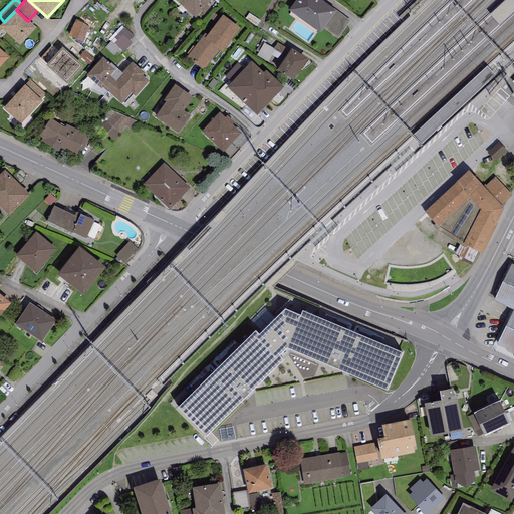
[(173,0),(196,19),(212,0),(173,0)]
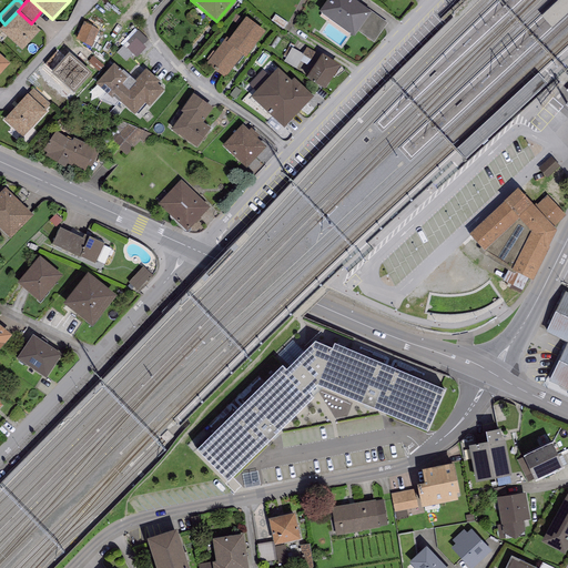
[(367,11),(352,0),(328,0),(320,13),(354,37),(358,31),(373,13),(367,10),(367,11)]
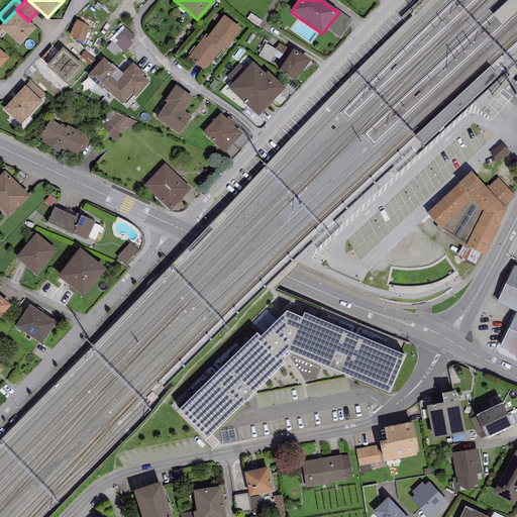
[(504,27),(516,15),(516,0),(506,0),(492,14),(504,27)]
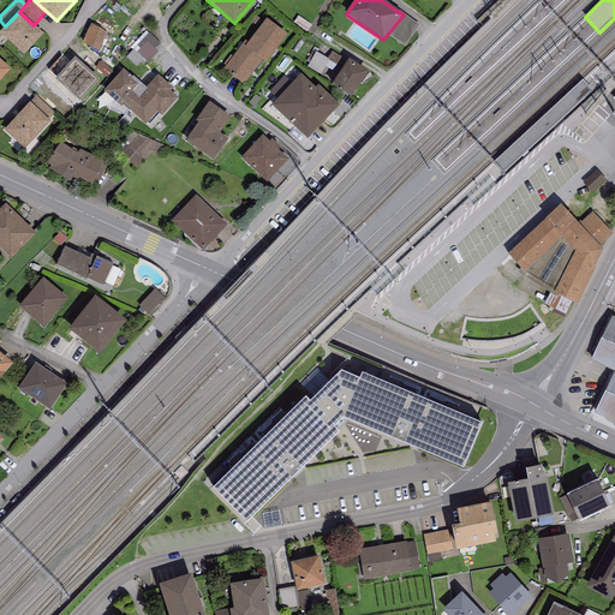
[(34,25),(19,12),(5,27),(0,31),(0,34),(24,57),(43,35),(34,25)]
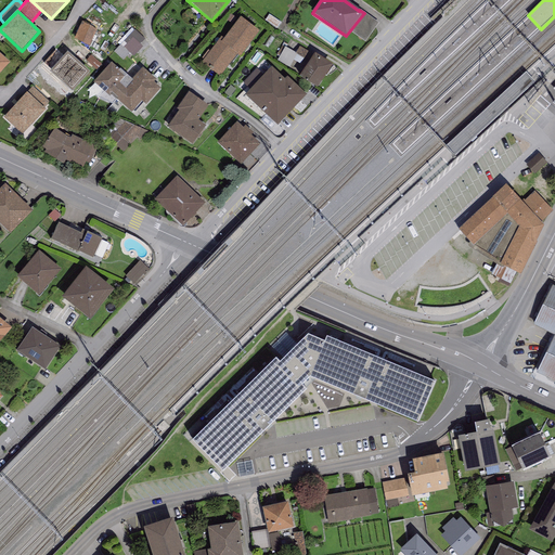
[(378,23),(364,13),(350,30),(365,42),(378,23)]
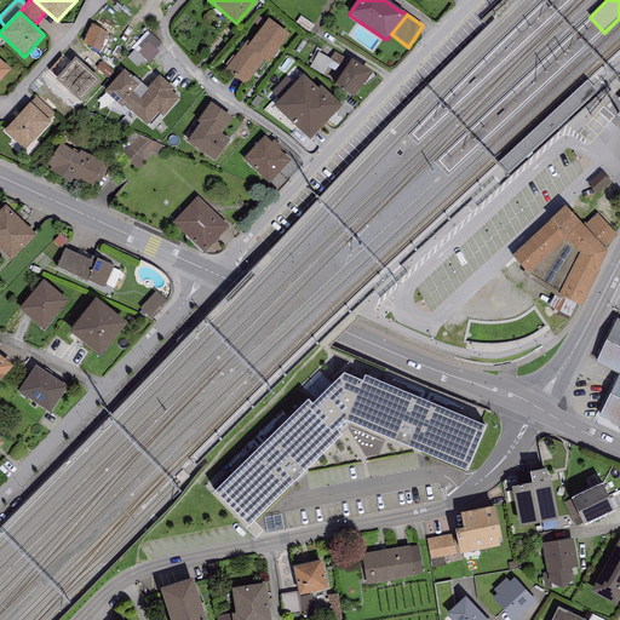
[(247,41),(225,70),(246,86),(265,62),(268,64),(290,36),(269,19),(250,44),(247,41)]
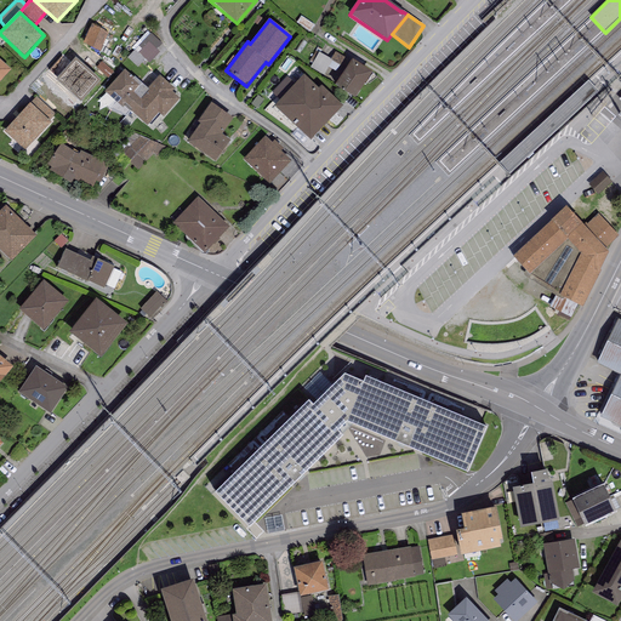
[(92,26),(85,39),(89,40),(86,46),(100,52),(109,33),(92,26)]
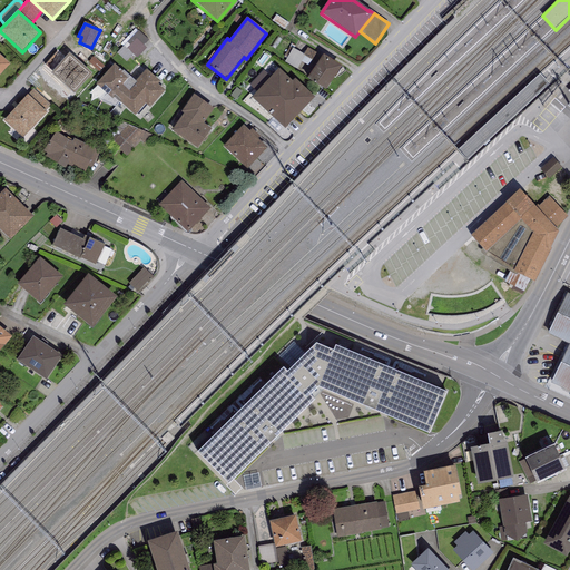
[(138,31),(117,53),(126,61),(133,53),(137,58),(146,49),(143,46),(148,40),(138,31)]
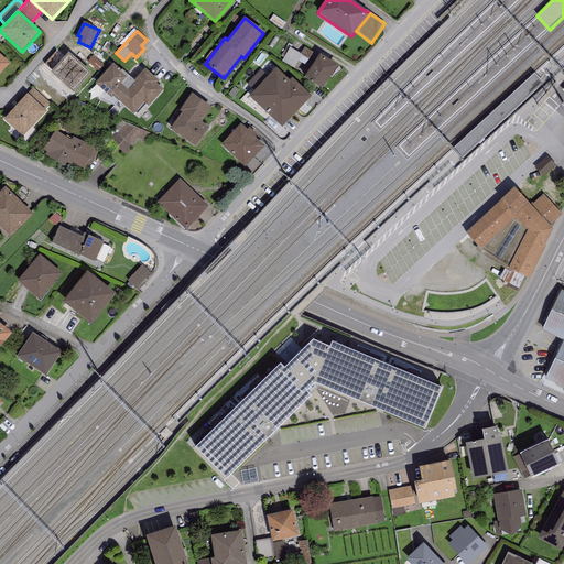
[(301,54),(290,47),(282,62),(294,68),(301,56),(302,55),(301,54)]
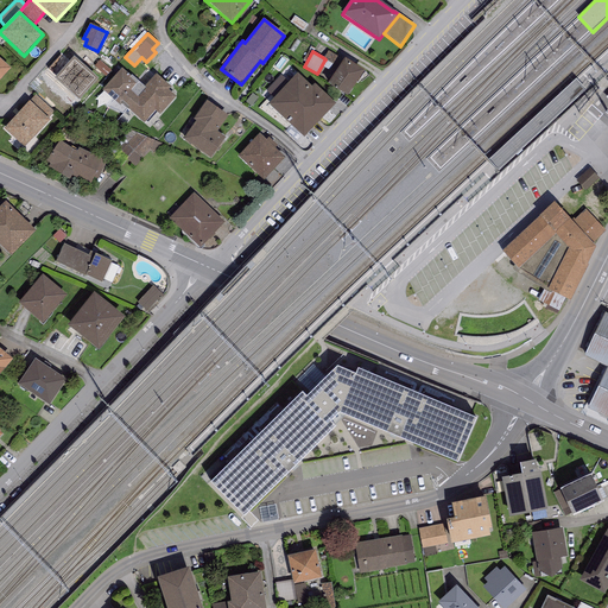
[(344,61),(329,51),(324,58),(325,59),(324,61),(339,69),(344,61)]
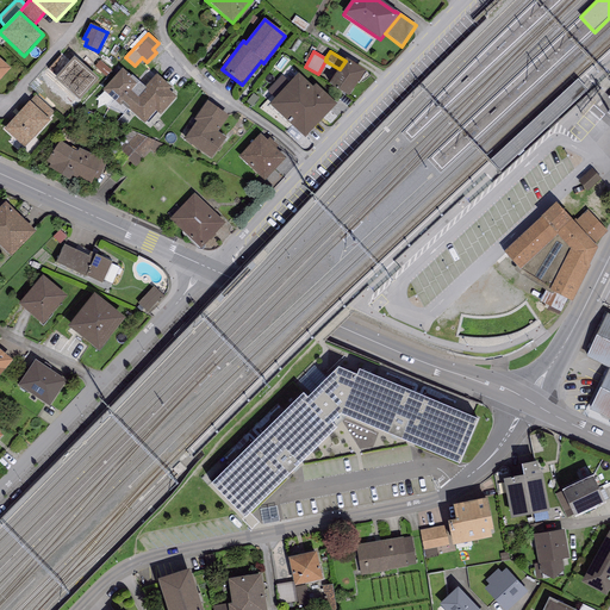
[(98,80),(74,58),(55,80),(80,101),(98,80)]
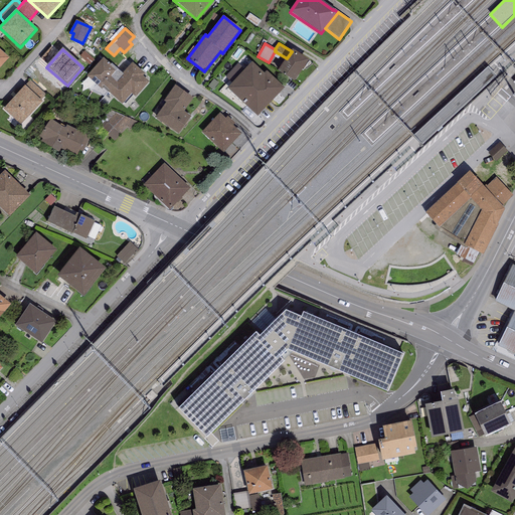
[(0,68),(9,59),(0,50),(0,68)]
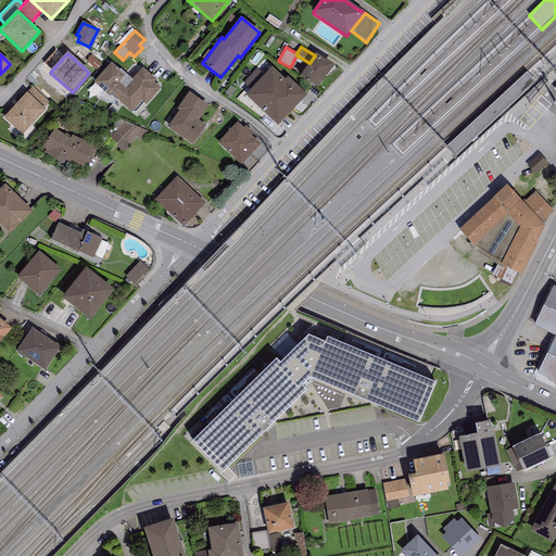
[(333,66),(315,54),(315,55),(310,63),(300,78),(317,90),(333,66)]
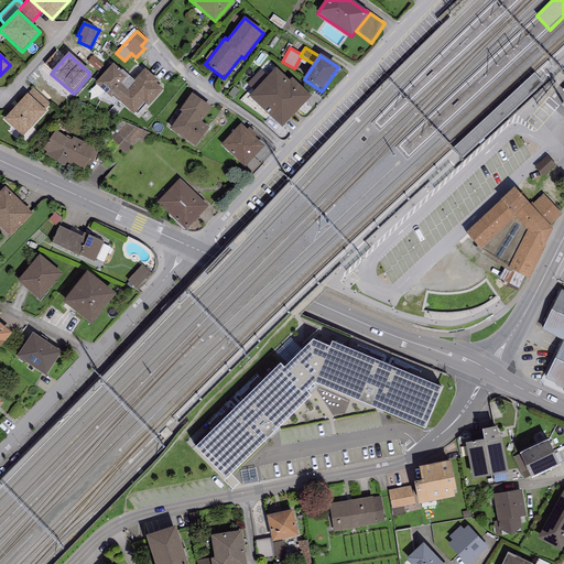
[(99,72),(104,66),(93,56),(89,61),(89,62),(88,63),(99,72)]
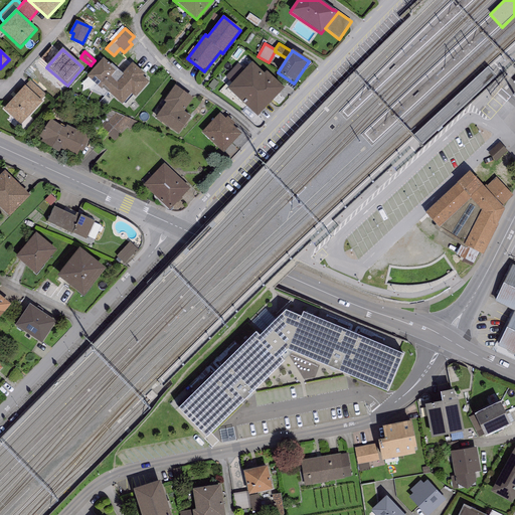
[(145,74),(133,63),(123,74),(112,64),(111,65),(104,59),(88,77),(102,91),(105,87),(110,92),(109,93),(122,105),(132,95),(136,99),(149,82),(143,76),(145,74)]
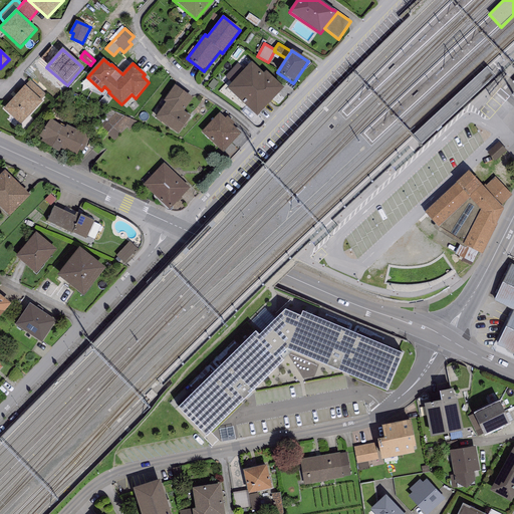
[(264,75),(251,63),(245,70),(233,84),(228,88),(257,116),(283,88),(266,72),(264,75)]
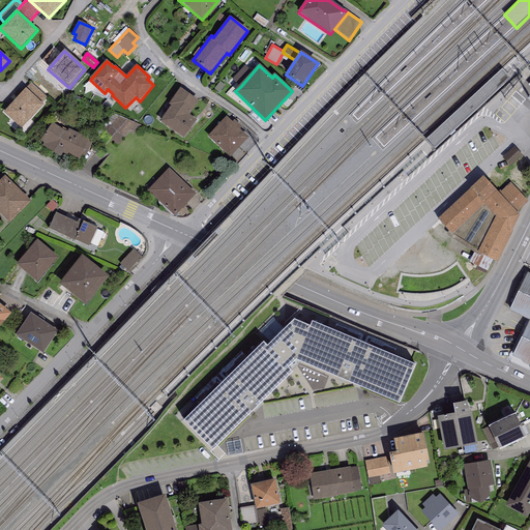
[(240,87),(253,72),(245,66),(233,80),(240,87)]
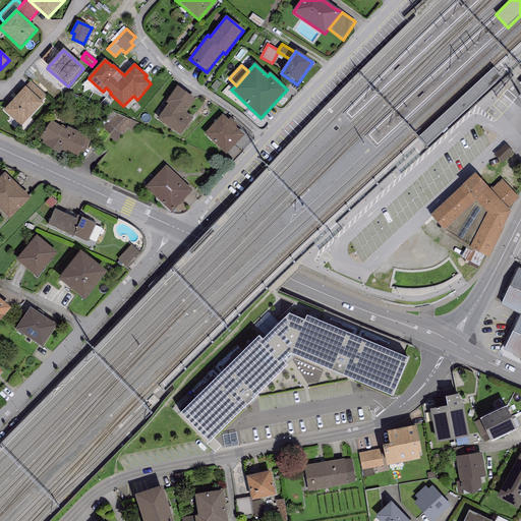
[(415,137),(425,149),(504,77),(494,66),(415,137)]
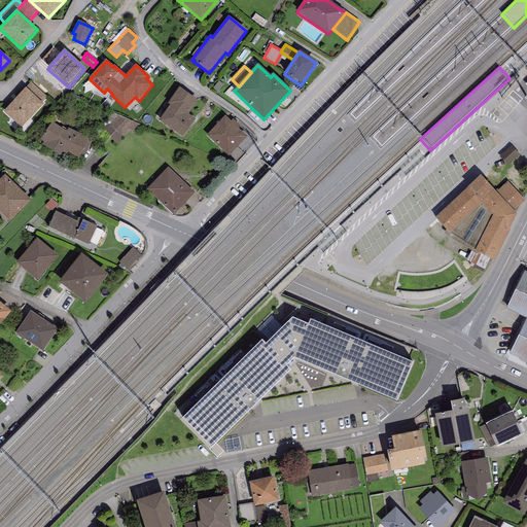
[(31,82),(25,89),(41,104),(47,98),(31,82)]
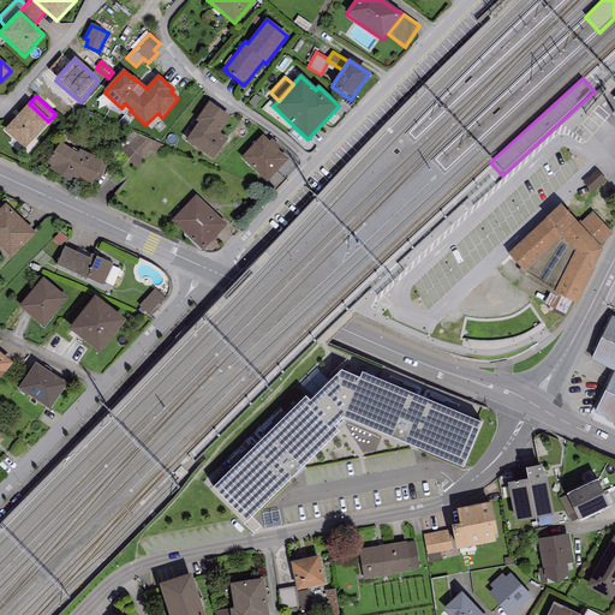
[(29,103),(4,131),(24,150),(33,142),(51,123),(48,121),(29,103)]
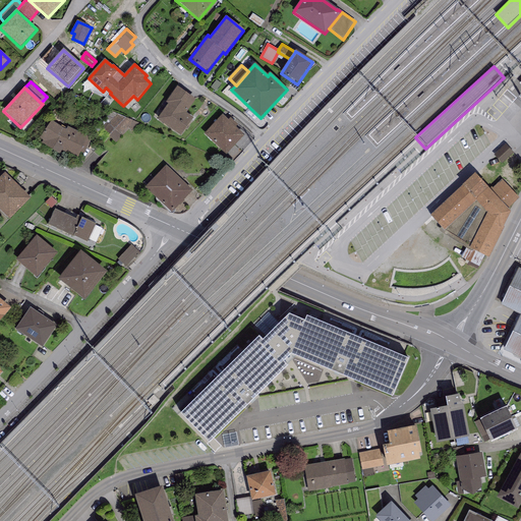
[(195,100),(177,88),(166,103),(169,105),(159,120),(180,135),(192,119),(186,114),(195,100)]
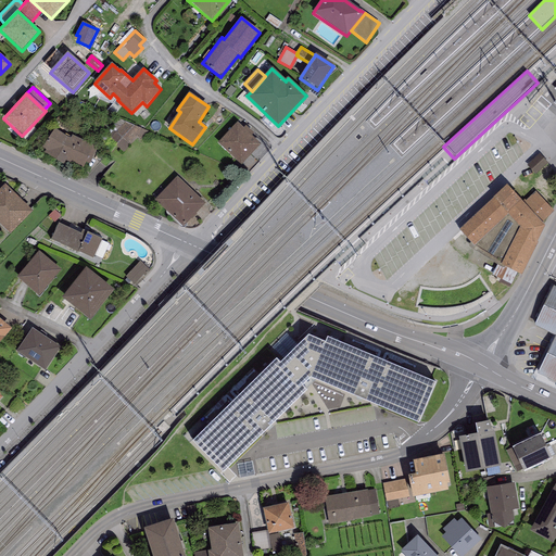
[(141,140),(148,131),(126,122),(110,139),(124,152),(137,137),(141,140)]
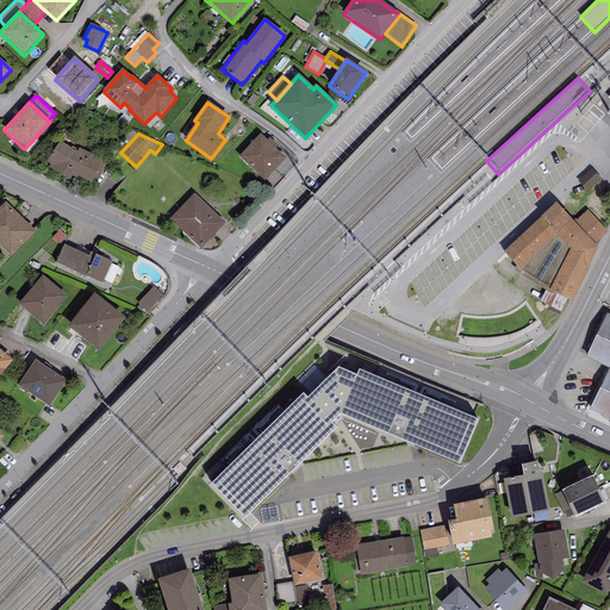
[(287,160),(261,135),(238,159),(265,184),(287,160)]
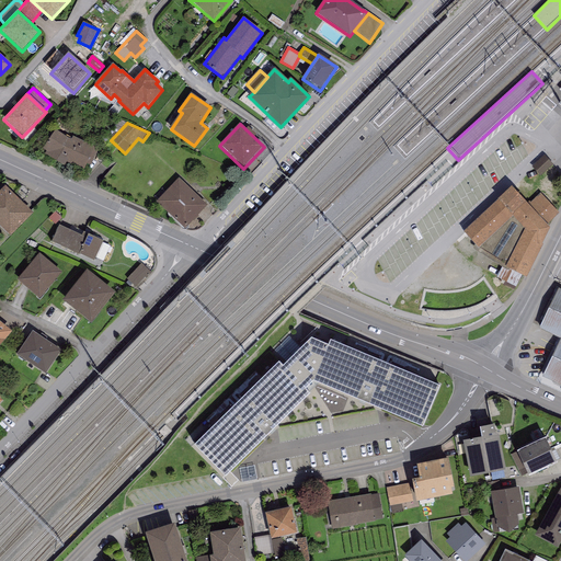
[(94,149),(94,147),(73,137),(71,139),(55,130),(41,152),(81,175),(87,164),(90,167),(98,150),(94,149)]
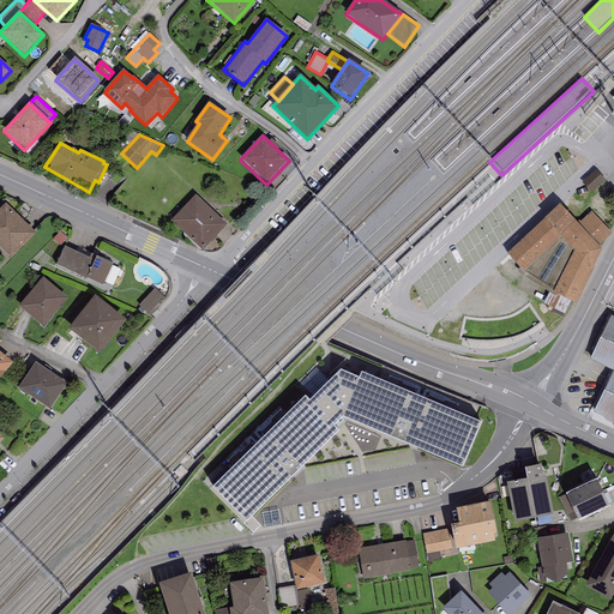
[(582,184),(593,193),(606,180),(595,170),(582,184)]
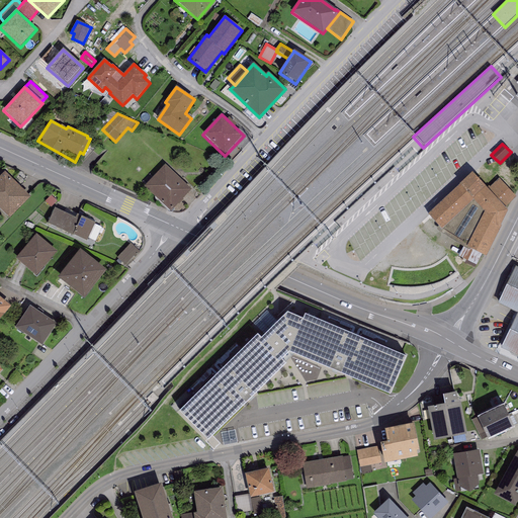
[(192,191),(166,165),(144,187),(170,212),(192,191)]
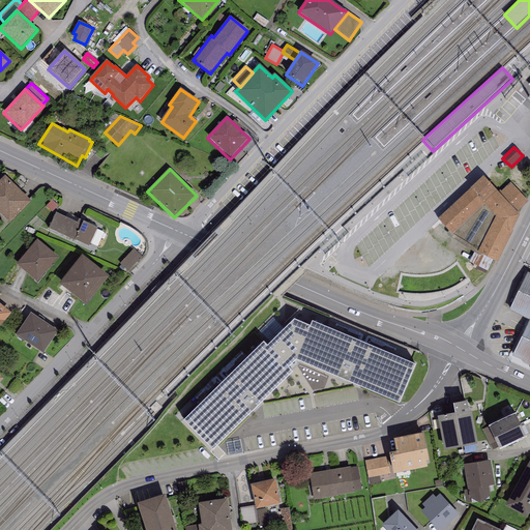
[(4,176),(0,180),(0,213),(9,223),(30,202),(4,176)]
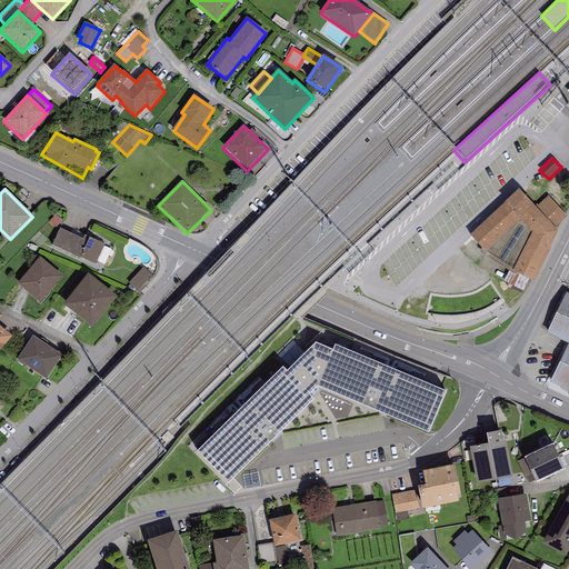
[(535,208),(519,191),(470,237),(479,247),(480,252),(516,276),(517,273),(533,282),(550,249),(549,249),(558,232),(555,229),(535,208)]
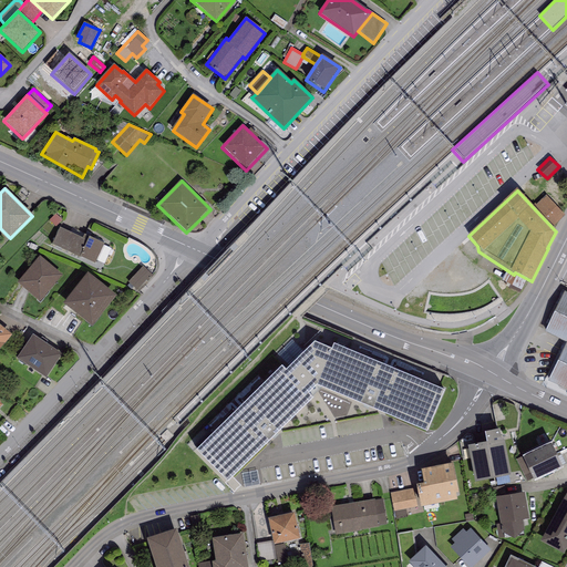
[(546,195),(533,207),(553,228),(565,216),(546,195)]
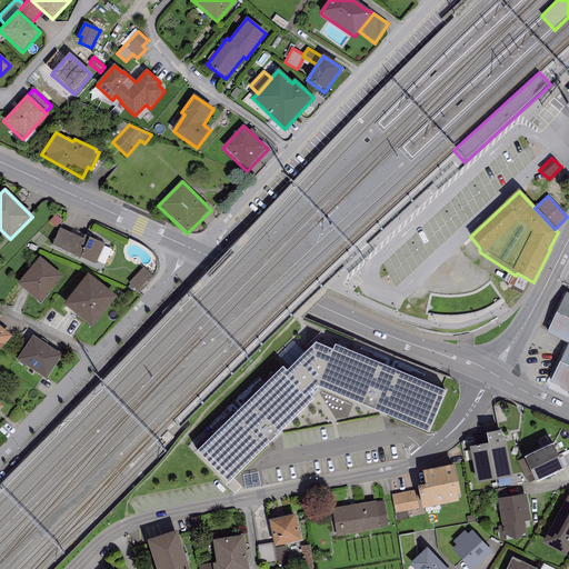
[(83,240),(60,230),(52,247),(81,259),(81,258),(96,265),(105,245),(85,236),(83,240)]
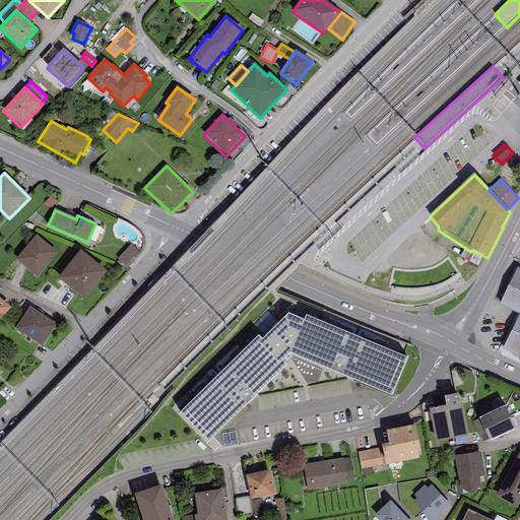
[(57,253),(36,236),(16,260),(37,278),(57,253)]
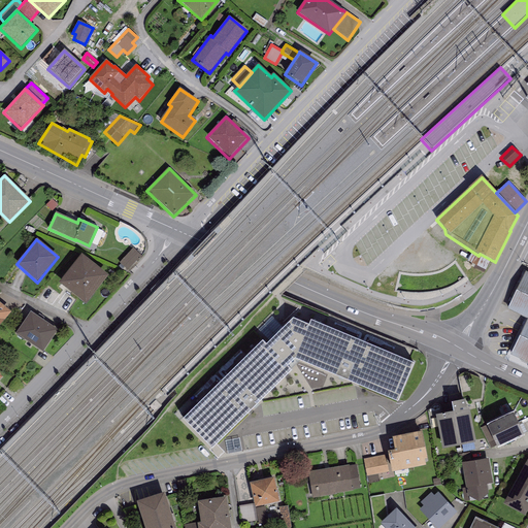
[(142,258),(133,249),(120,263),(128,270),(136,261),(137,263),(142,258)]
